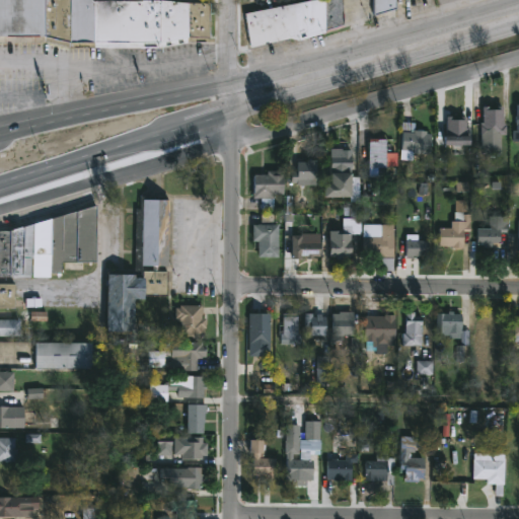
[(166,0),(184,2),(207,1),(207,38),(213,36),(213,42),(187,43),(167,46),(68,49),(42,41),(0,41),(0,0),(166,0)]
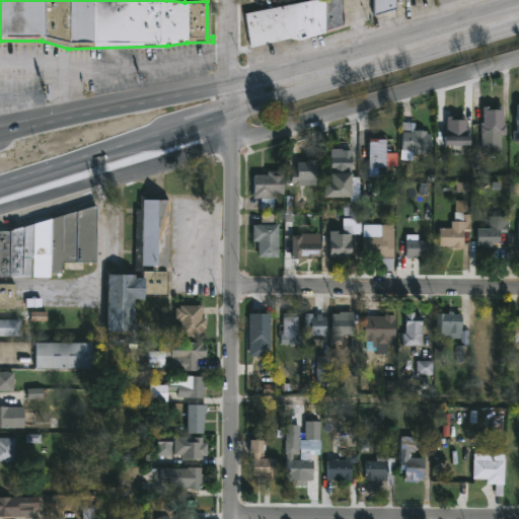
[(342,0),(344,23),(324,29),(323,33),(248,48),(241,13),(307,0),(342,0)]
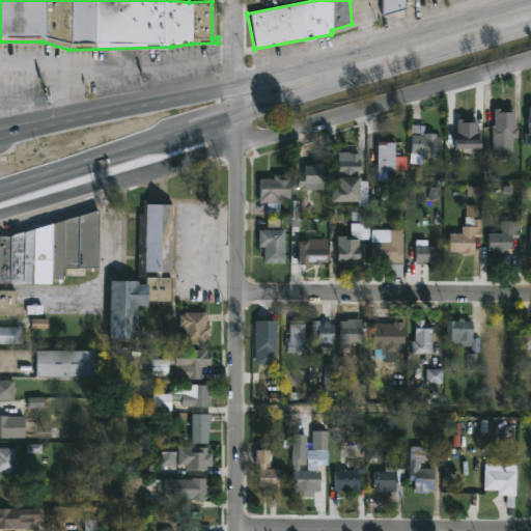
[(381,0),(382,16),(407,9),(406,0),(381,0)]
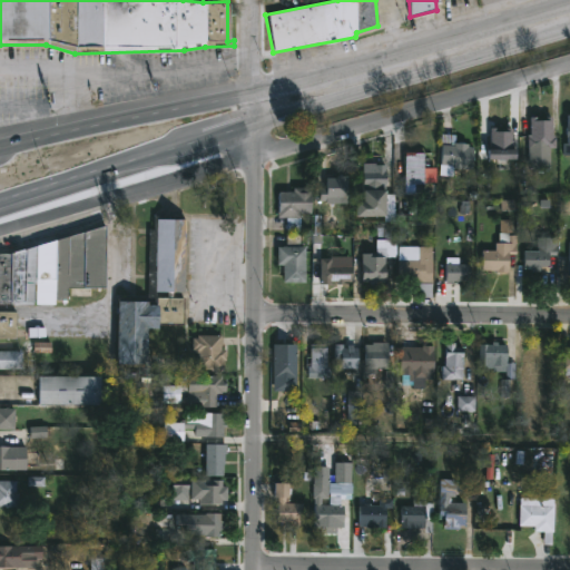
[(551,116),(551,136),(554,136),(554,148),(527,149),(527,135),(530,135),(529,117),(538,117),(538,119),(551,116)]
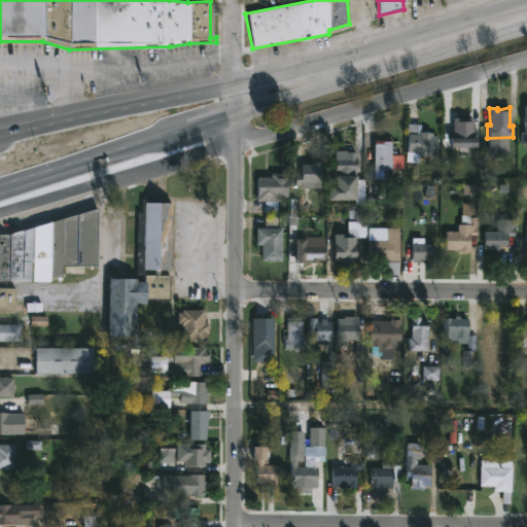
[(458,119),(475,118),(473,135),(477,135),(476,147),(466,147),(466,151),(458,151),(458,147),(449,147),(450,134),(452,134),(453,117),(459,117),(458,119)]
